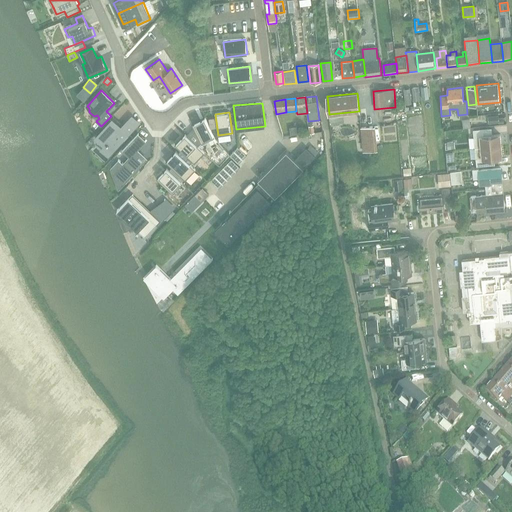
[(498,116),(488,117),(488,124),(498,123),(503,123),(503,118),(498,118),(498,116)]
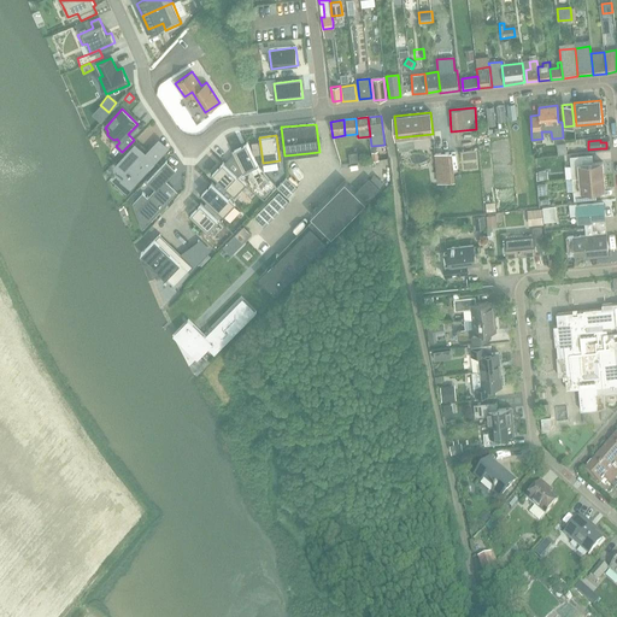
[(247,142),(230,150),(242,174),(258,165),(247,142)]
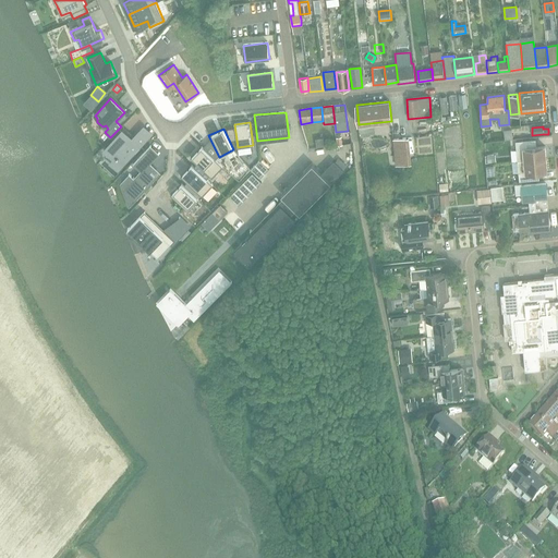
[(329,129),(322,131),(323,138),(331,136),(329,129)]
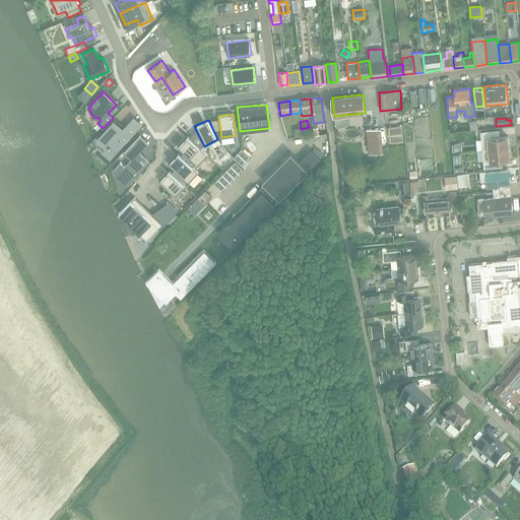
[(113,123),(96,140),(99,142),(107,149),(103,152),(108,157),(109,158),(119,148),(135,130),(129,125),(124,129),(124,130),(122,132),(120,130),(113,123)]
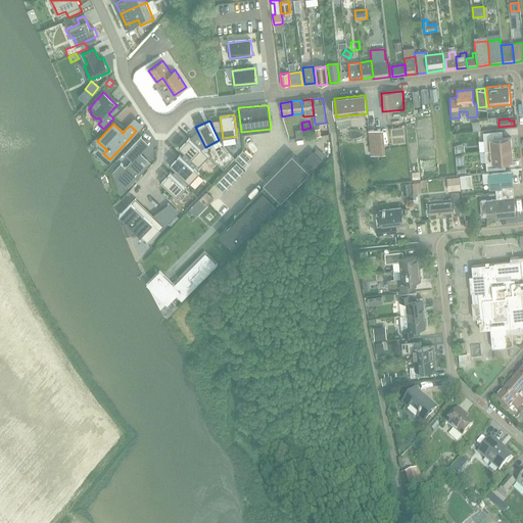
[(396,128),(369,131),(371,155),(399,152),(396,128)]
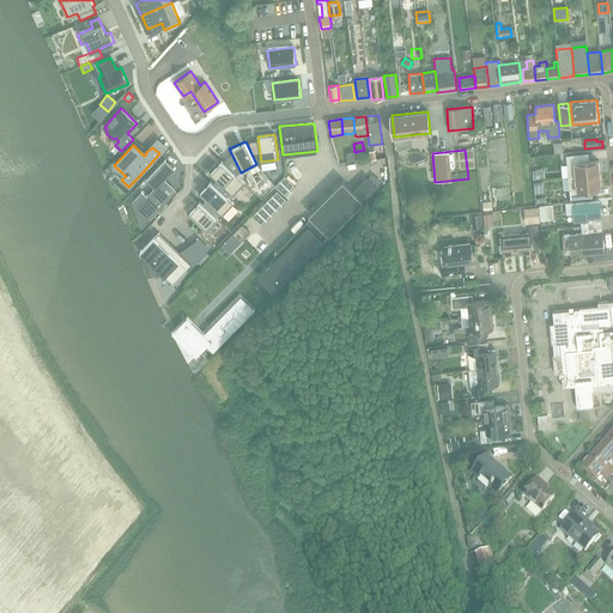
[(356,161),(354,151),(346,152),(347,162),(356,161)]
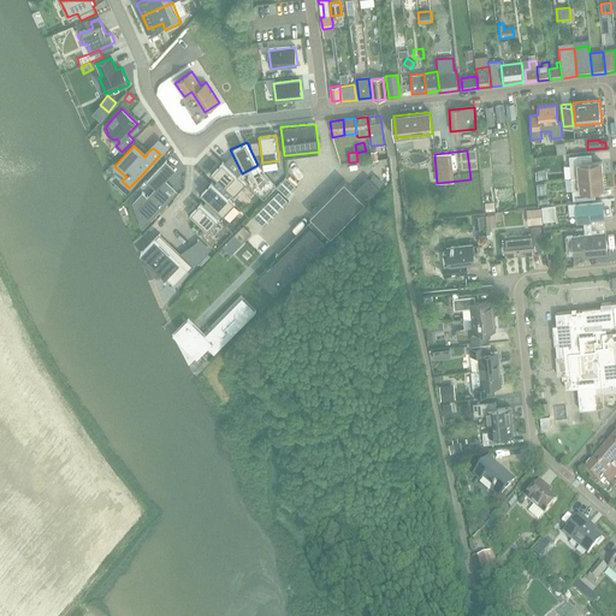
[(574,178),(603,175),(602,161),(587,163),(587,155),(570,157),(572,166),(573,166),(574,178)]
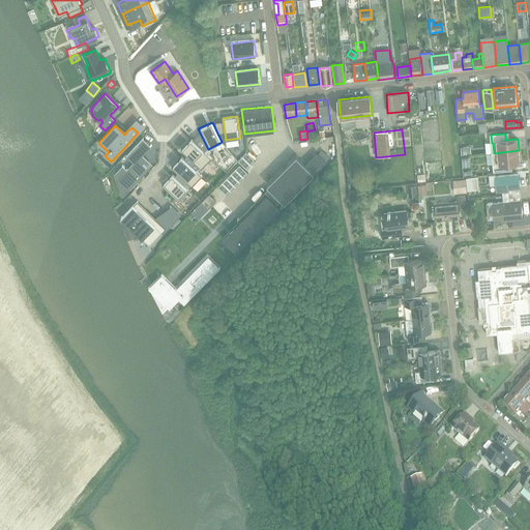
[(122,166),(115,174),(116,176),(117,175),(129,188),(146,171),(139,164),(142,159),(140,156),(149,146),(143,140),(143,139),(143,138),(126,155),(134,163),(127,169),(122,165),(122,166)]
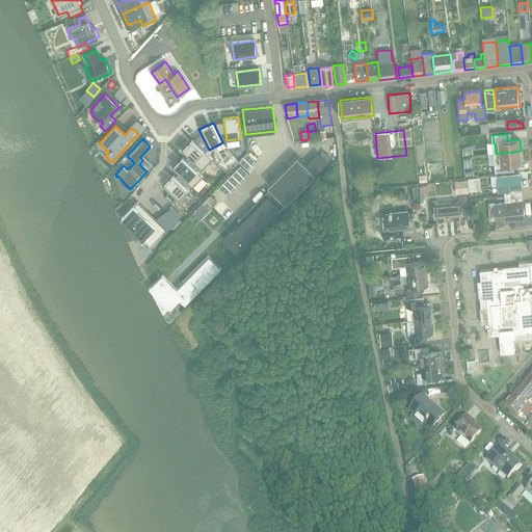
[(192,139),(181,151),(202,169),(212,159),(192,139)]
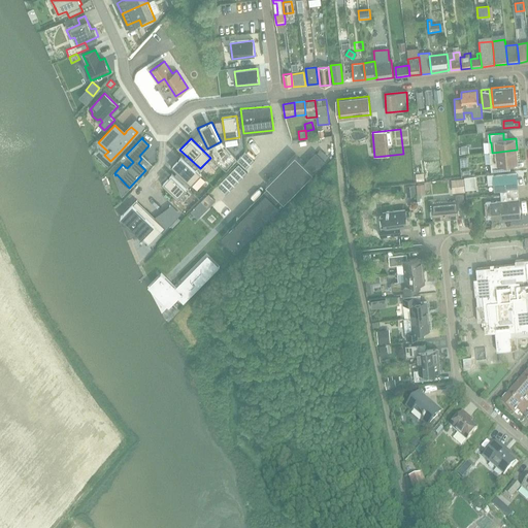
[(327,139),(323,143),(330,151),(334,147),(327,139)]
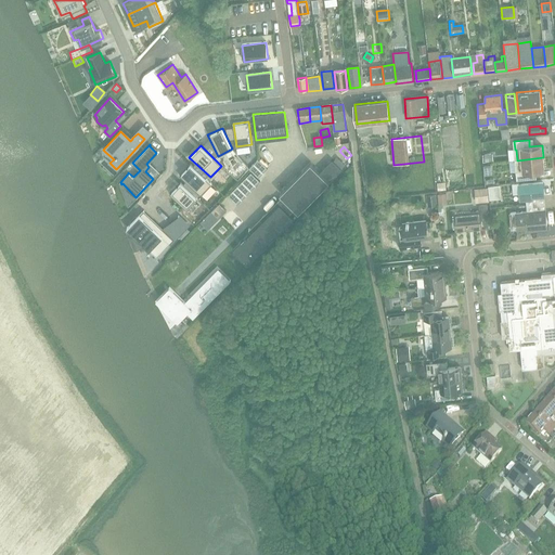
[(543,157),(517,160),(517,171),(516,171),(517,179),(532,178),(531,170),(544,169),(543,157)]
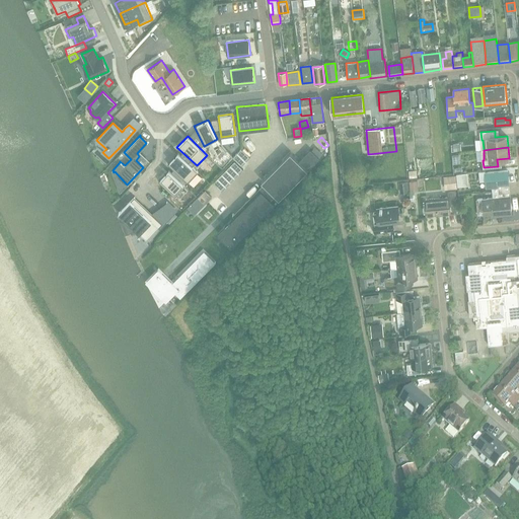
[(241,149),(233,158),(241,166),(249,157),(241,149)]
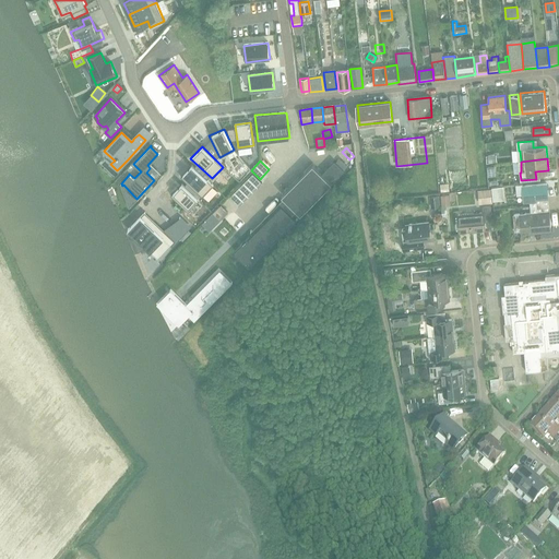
[(312,164),(282,195),(300,214),(344,170),(334,161),(322,173),(312,164)]
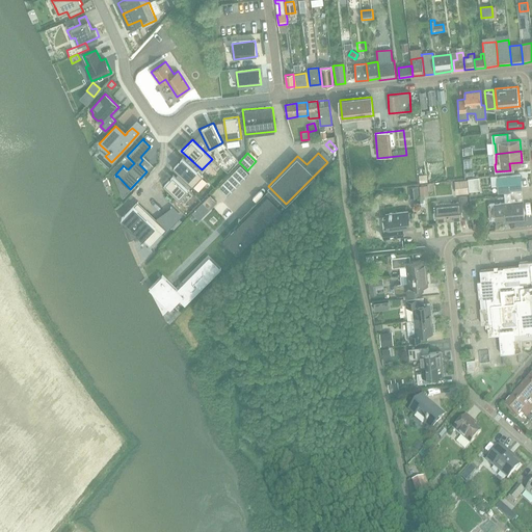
[(182,157),(171,168),(192,187),(203,176),(182,157)]
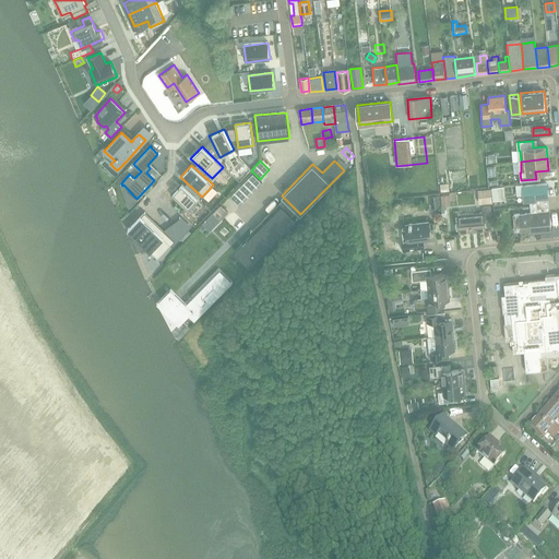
[(252,174),(229,197),(239,206),(262,182),(252,174)]
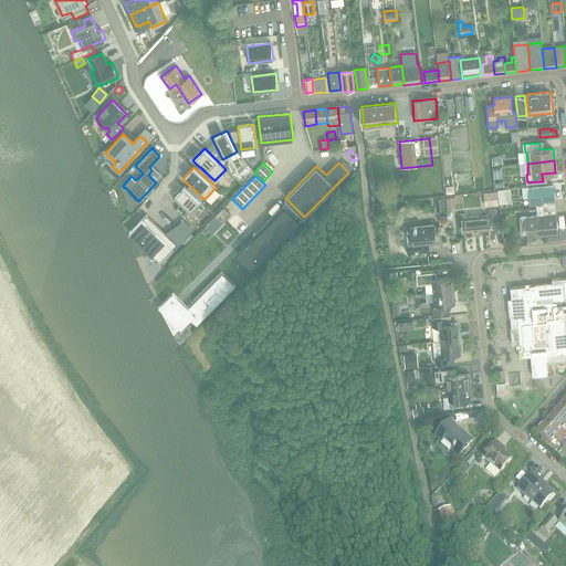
[(184,186),(173,198),(190,215),(201,202),(184,186)]
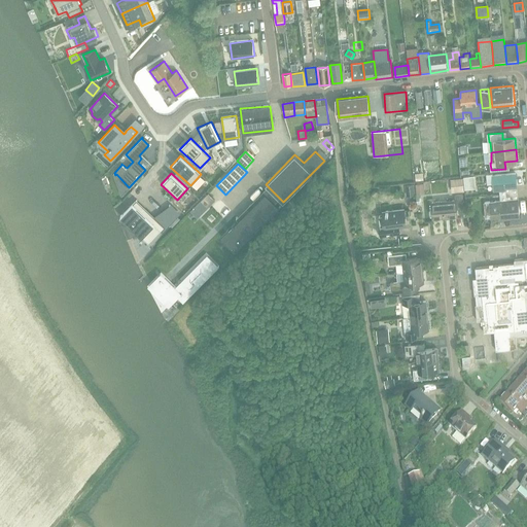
[(499,196),(505,195),(504,186),(507,186),(507,187),(516,186),(515,173),(492,176),(492,174),(486,174),(487,184),(493,184),(493,190),(498,190),(499,196)]
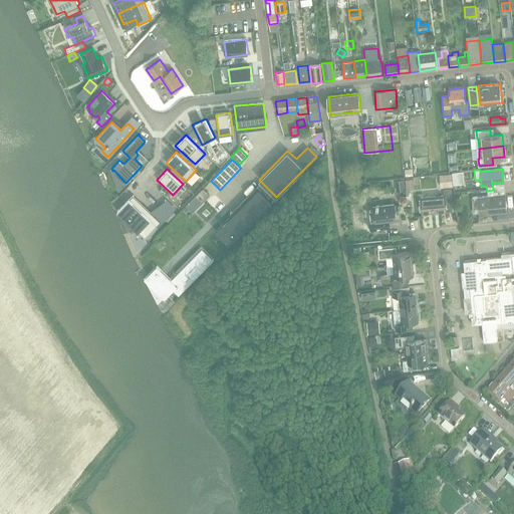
[(464,184),(463,172),(452,173),(453,185),(464,184)]
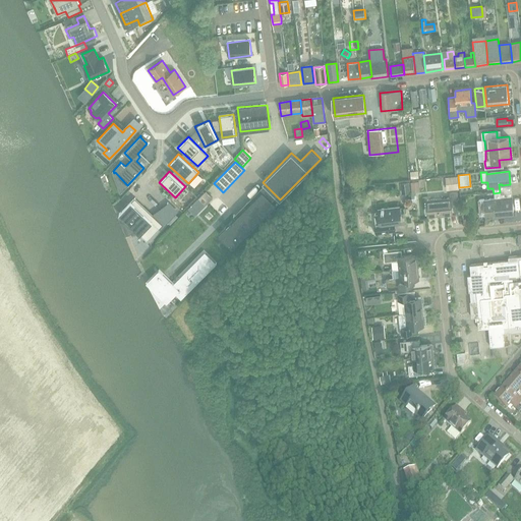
[(447,190),(458,189),(457,176),(445,177),(447,190)]
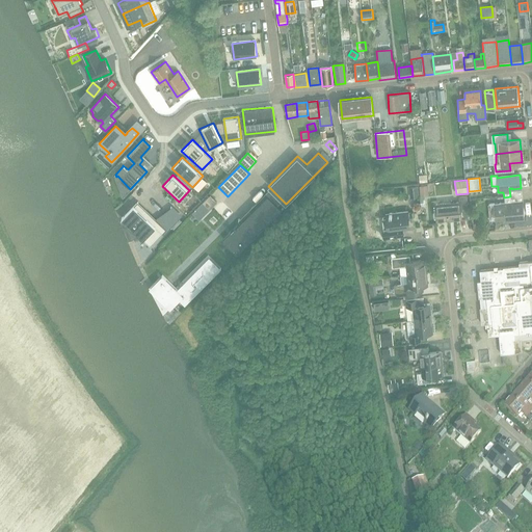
[(431,193),(430,185),(419,186),(420,197),(428,196),(428,193),(431,193)]
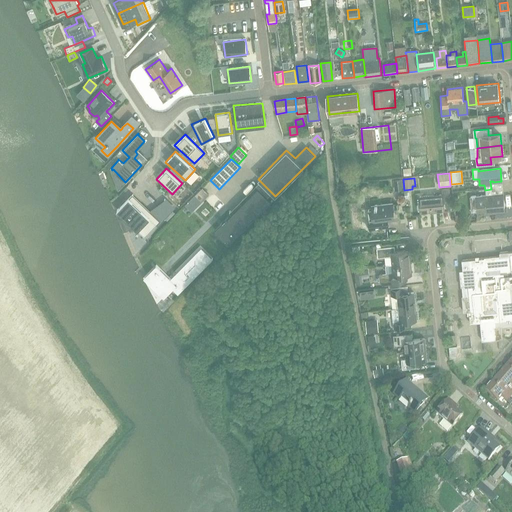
[(403,189),(401,179),(393,180),(394,190),(403,189)]
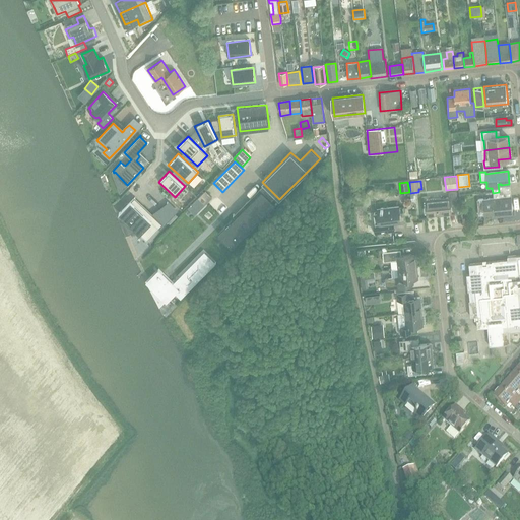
[(218,234),(232,247),(274,203),(261,190),(218,234)]
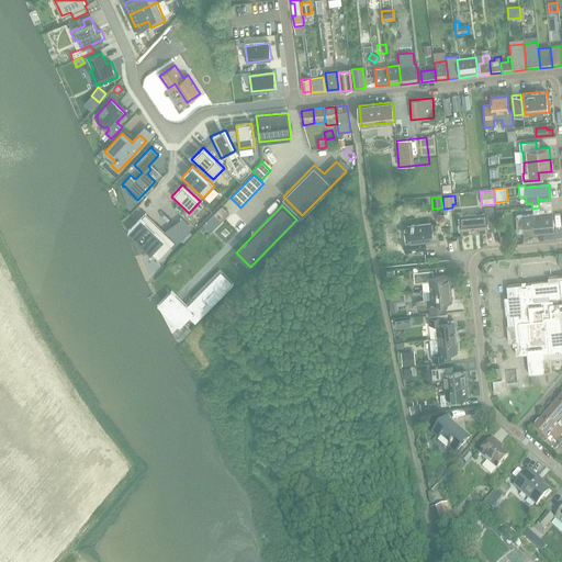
[(485,214),(460,216),(461,233),(487,231),(486,222),(493,222),(492,208),(484,208),(485,214)]
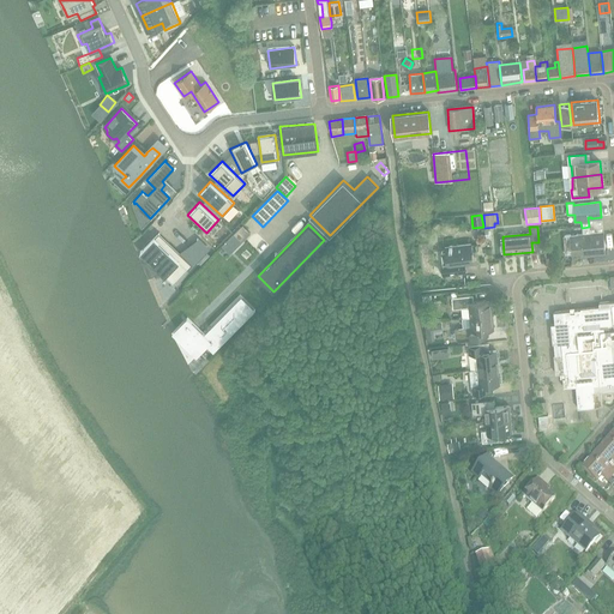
[(565,254),(572,254),(581,253),(581,257),(596,254),(596,252),(605,251),(602,233),(590,234),(589,227),(582,228),(583,235),(564,236),(565,254)]
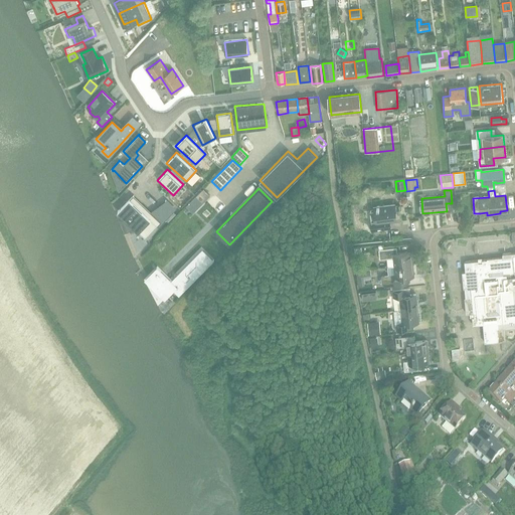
[(131,197),(119,209),(147,236),(162,220),(134,193),(131,197)]
